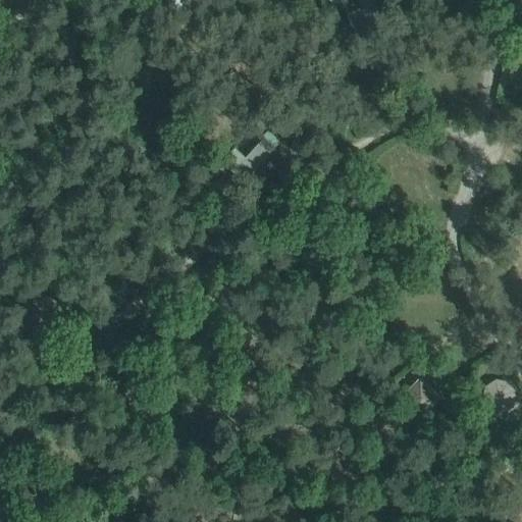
[(0,0),(0,5),(28,8),(29,0),(0,0)]
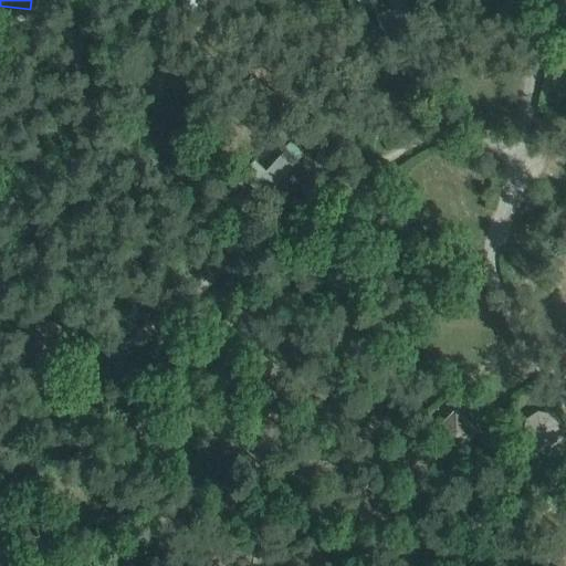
[(387,0),(398,27),(415,20),(407,0),(387,0)]
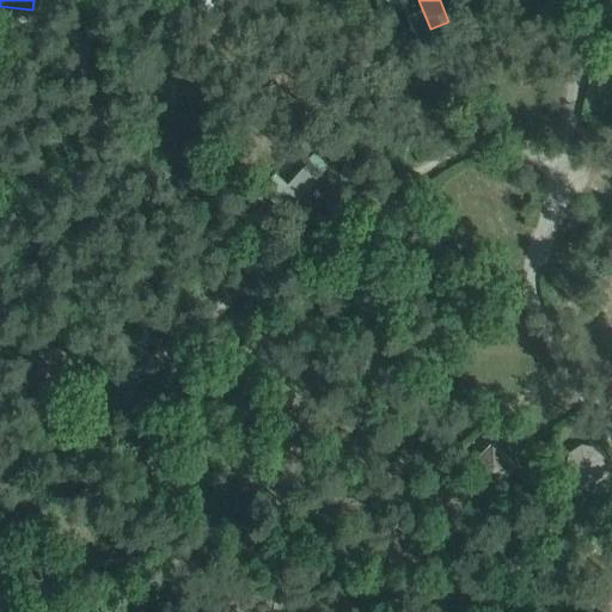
[(275,172),(263,184),(288,208),(322,176),(308,164),(287,185),(275,172)]
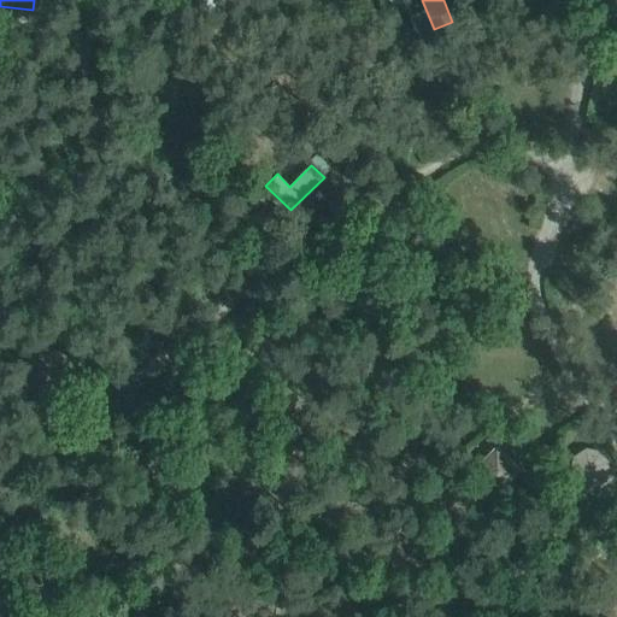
[(497,494),(521,469),(497,445),(472,471),(497,494)]
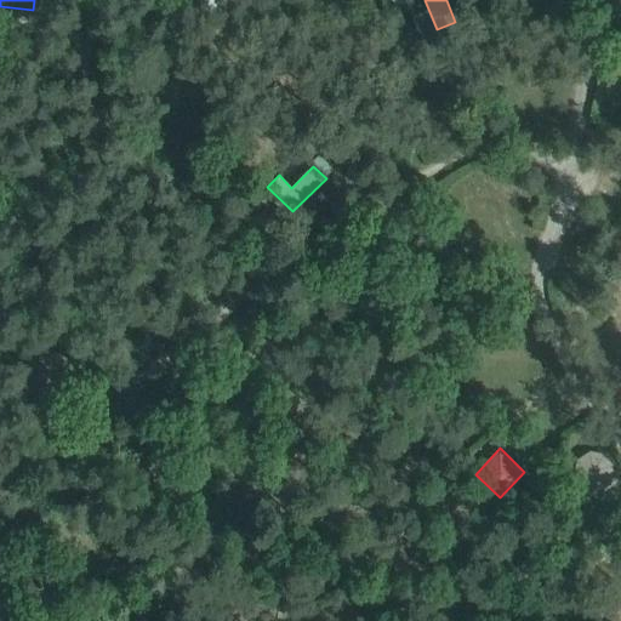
[(588,600),(584,617),(597,620),(602,620),(607,604),(588,600)]
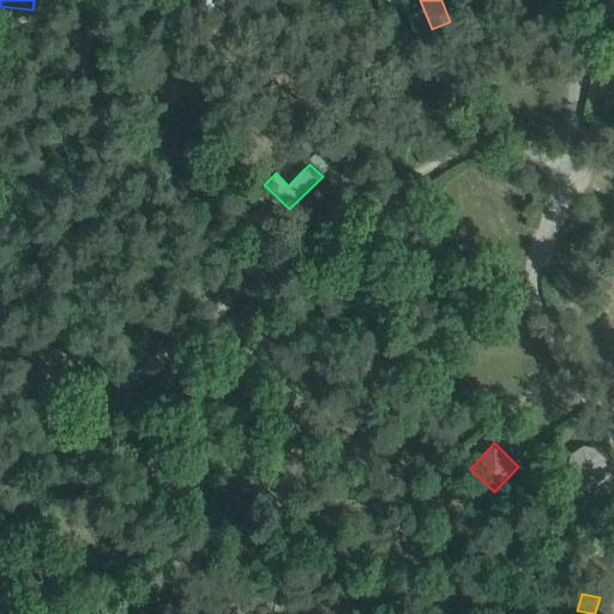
[(597,613),(613,613),(613,596),(603,594),(597,613)]
